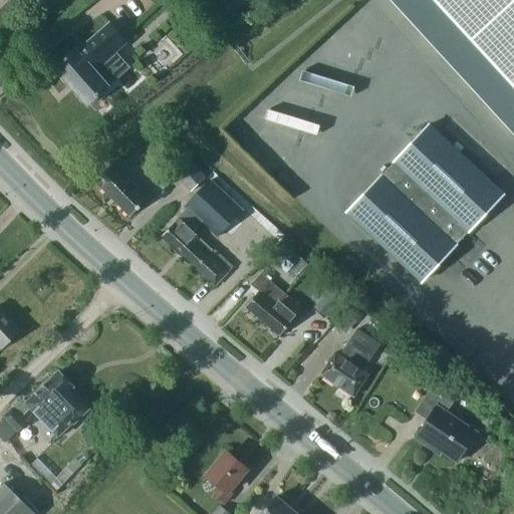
[(256,1),(254,0),(236,0),(218,15),(227,25),(256,1)]
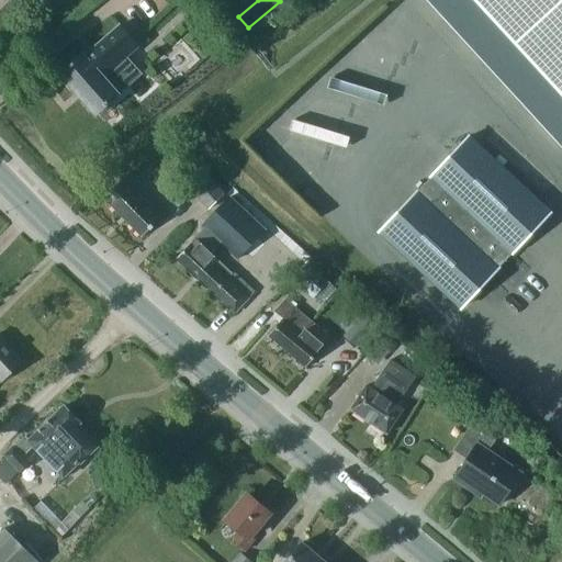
[(561,0),(426,0),(561,148),(561,0)]
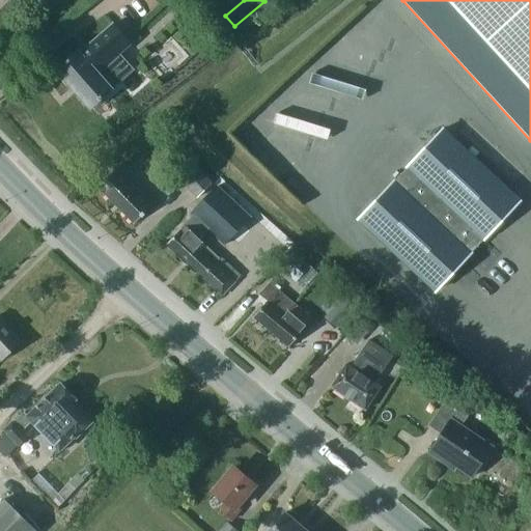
[(57,75),(66,85),(68,83),(90,108),(111,90),(111,89),(133,71),(119,55),(132,45),(114,24),(79,53),(78,51),(57,68),(60,73),(57,75)]
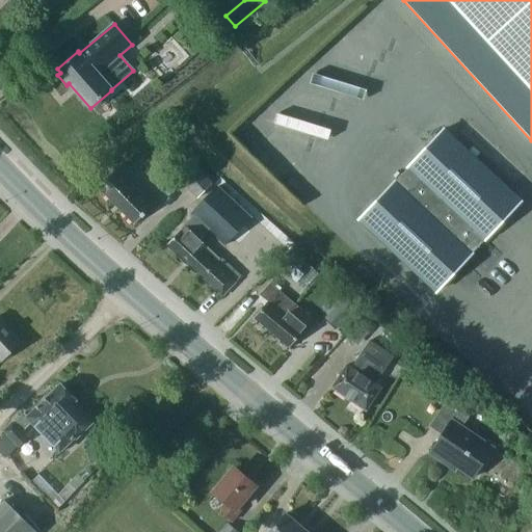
[(360,220),(436,292),(522,202),(444,129),(360,220)]
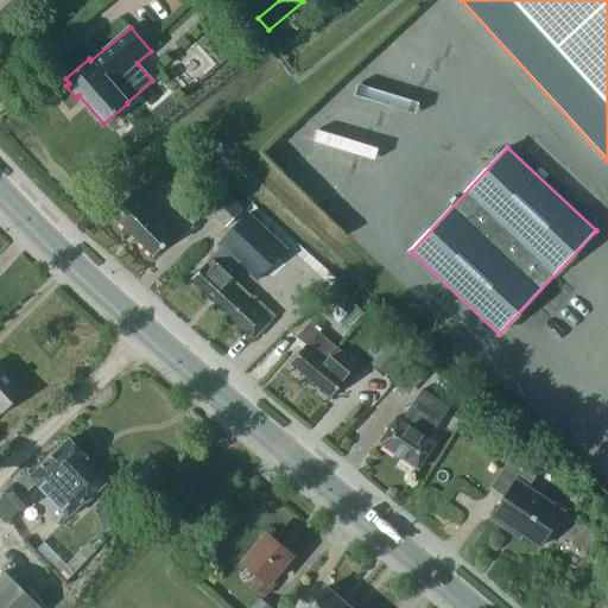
[(202,203),(226,227),(242,209),(219,185),(202,203)]
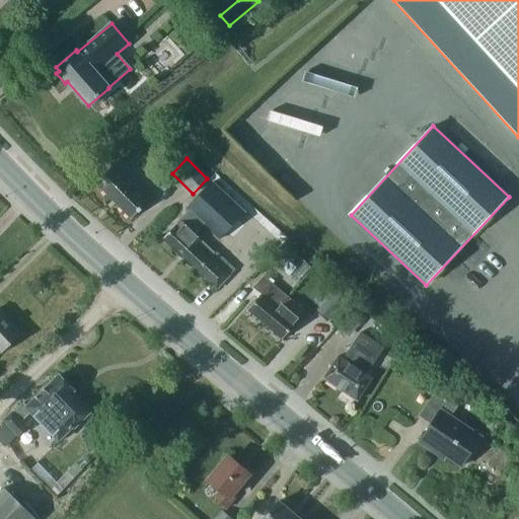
[(95,182),(131,219),(155,196),(120,159),(95,182)]
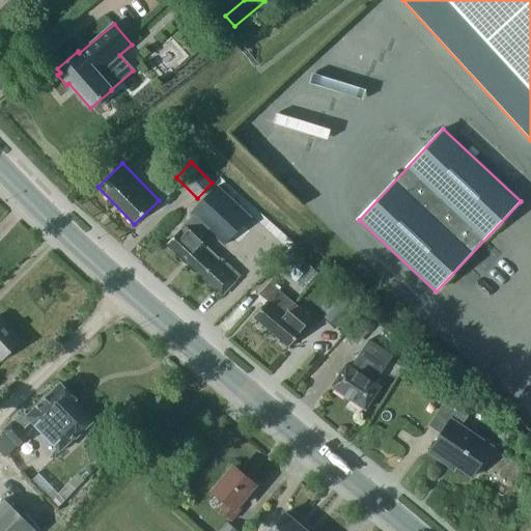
[(191,215),(225,246),(252,216),(218,185),(191,215)]
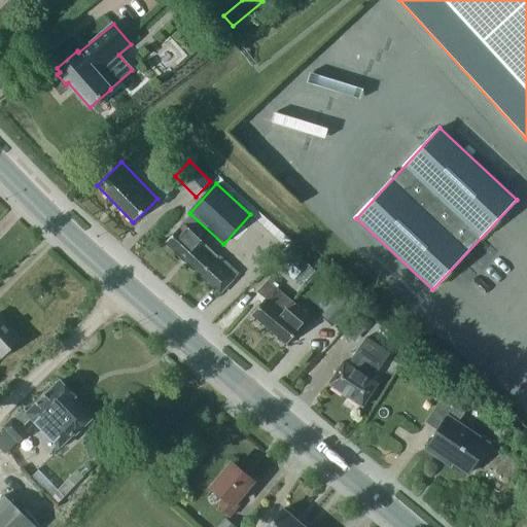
[(165,243),(200,276),(217,256),(182,224),(165,243)]
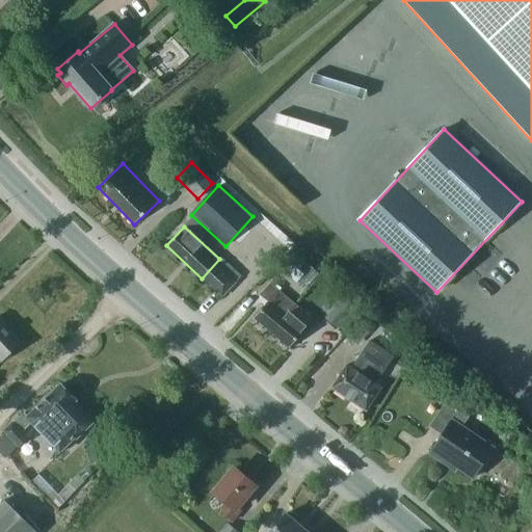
[(220,258),(219,259),(202,278),(221,297),(240,276),(220,258)]
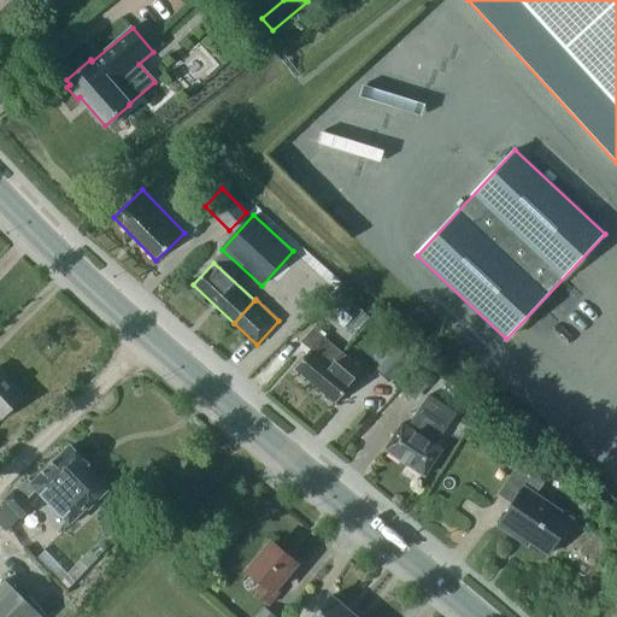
[(293,370),(312,386),(340,352),(311,328),(300,341),(310,350),(293,370)]
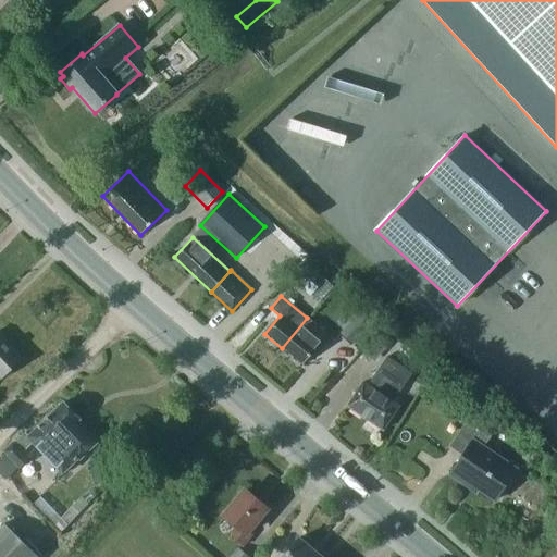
[(370,321),(358,309),(347,320),(359,332),(370,321)]
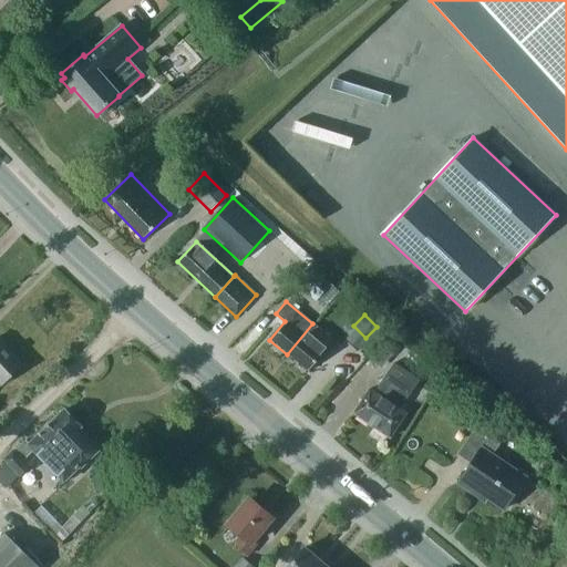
[(333,341),(312,323),(287,354),(307,372),(333,341)]
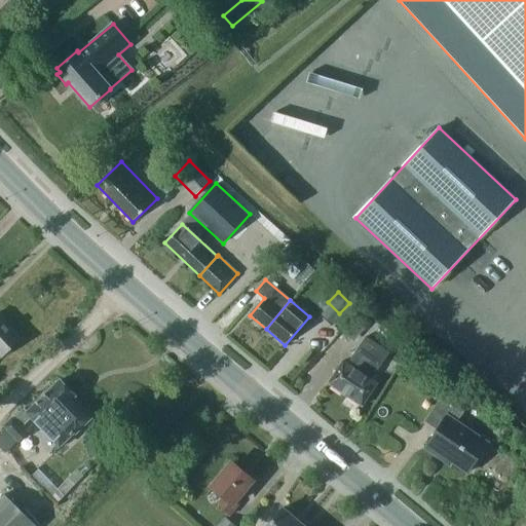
[(0,357),(1,358),(21,339),(0,316),(0,357)]
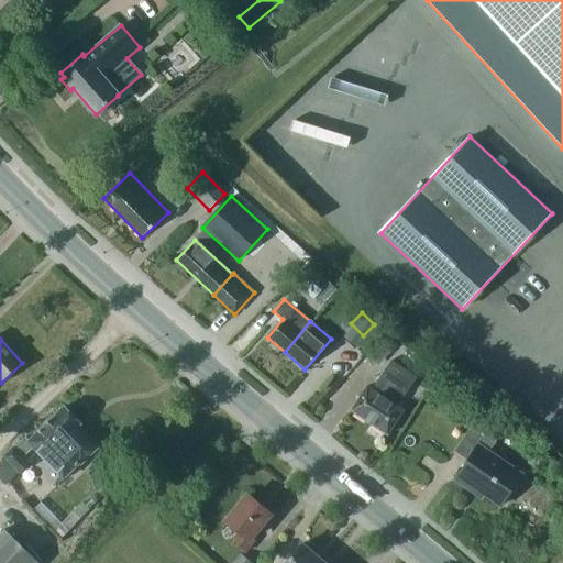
[(367,386),(351,410),(387,434),(404,410),(397,407),(417,378),(392,361),(372,389),(367,386)]
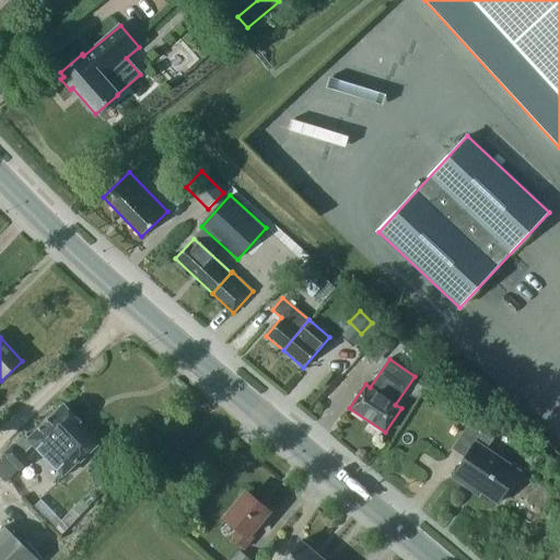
[(25,435),(13,446),(12,445),(3,453),(7,456),(0,463),(0,475),(6,481),(27,461),(22,455),(33,444),(62,476),(79,461),(80,462),(96,445),(77,424),(79,422),(62,406),(27,439),(25,435)]
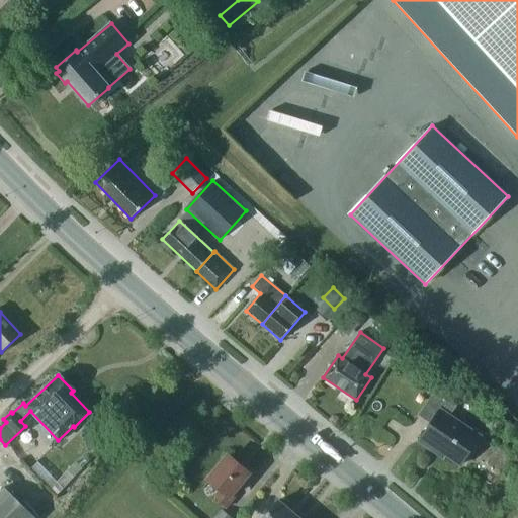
[(434,448),(460,465),(480,437),(449,416),(458,402),(437,387),(418,415),(430,423),(418,441),(432,450),(434,448)]
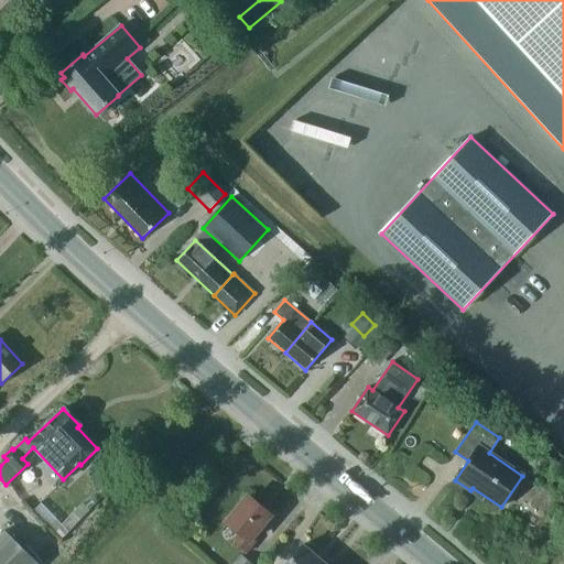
[(270,516),(248,497),(227,522),(241,534),(234,543),(246,553),(255,542),(250,538),(270,516)]
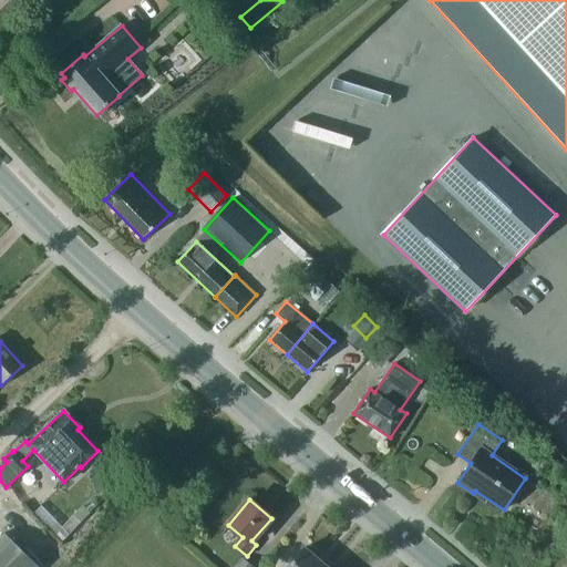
[(0,566),(38,566),(4,534),(0,538),(0,566)]
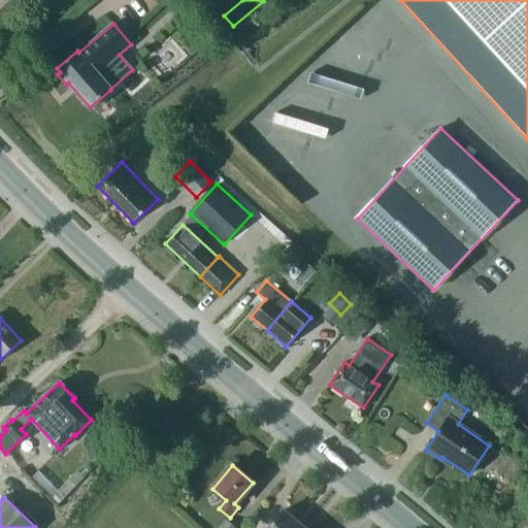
[(301,527),(303,527),(284,510),(268,527),(301,527)]
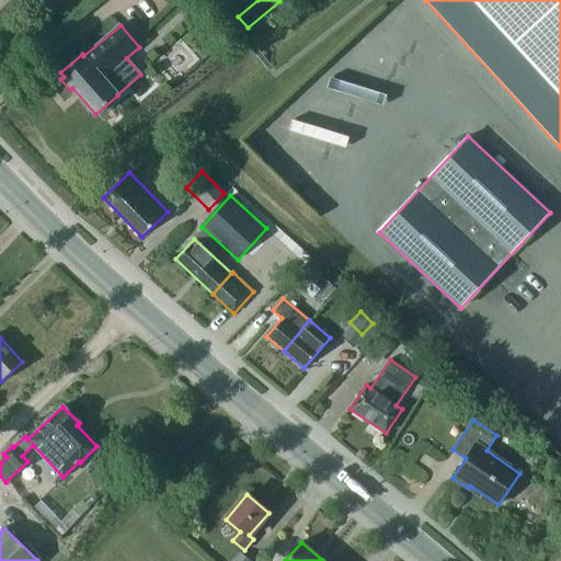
[(231,560),(250,560),(240,551),(231,560)]
